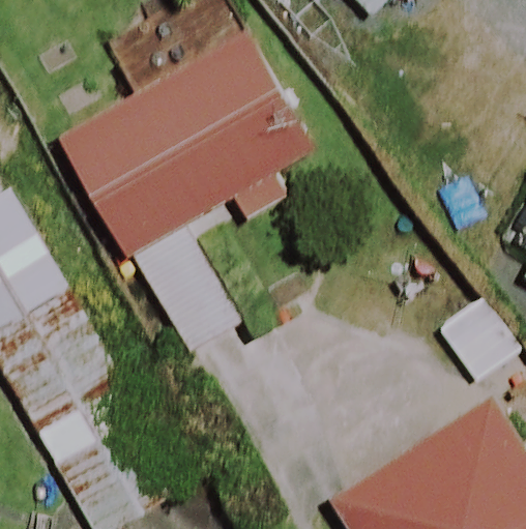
[(354,0),(372,17),(388,0),(354,0)]
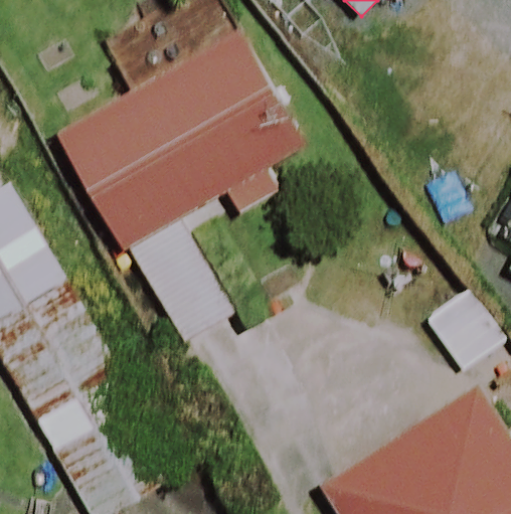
[(288,187),(277,166),(309,149),(238,24),(52,128),(123,252),(223,196),(234,217),(288,187)]
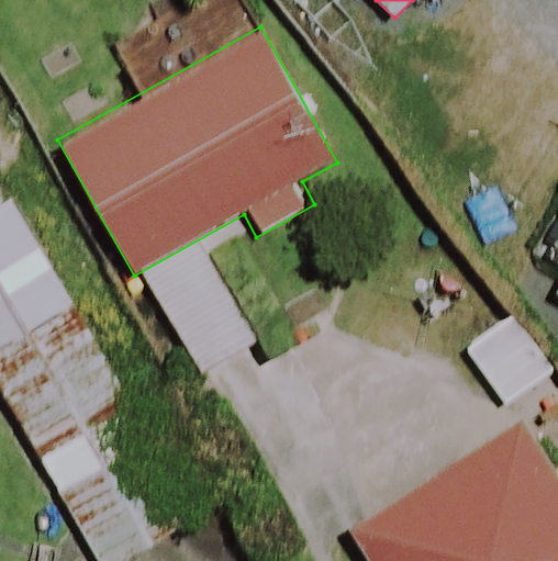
[(133,560),(200,522),(2,192),(0,193),(0,394),(100,560),(133,560)]
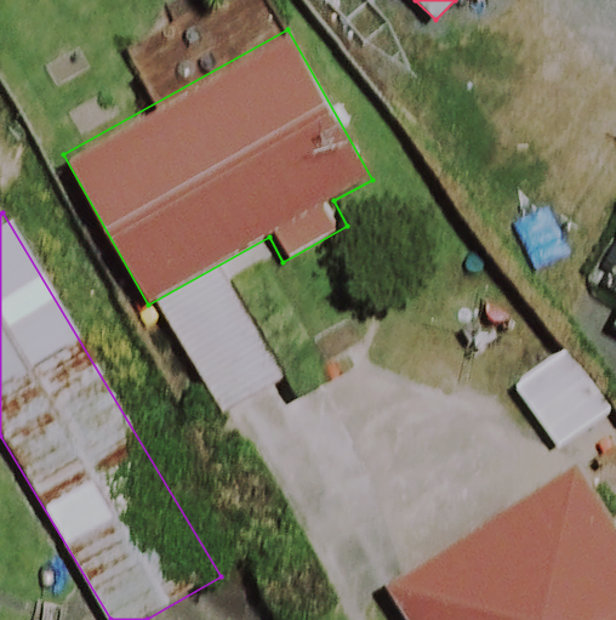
[(566,345),(508,382),(557,459),(615,421),(566,345)]
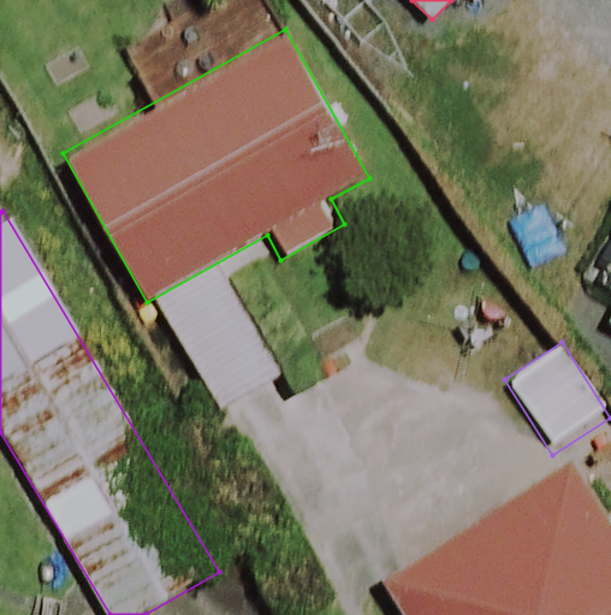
[(610,516),(574,459),(383,581),(403,614),(610,614),(610,516)]
